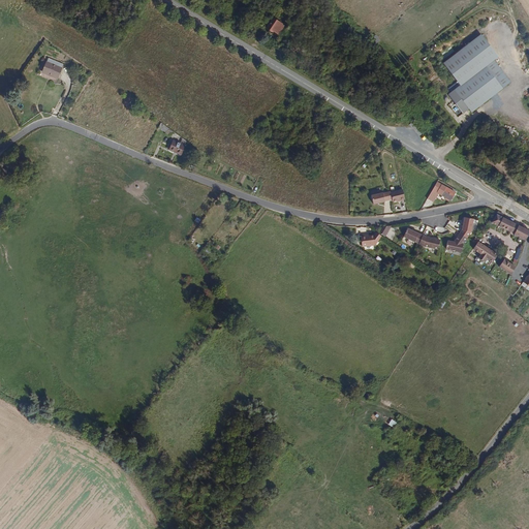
[(275,34),(281,22),(268,14),(260,28),(267,32),(269,30),(275,34)]
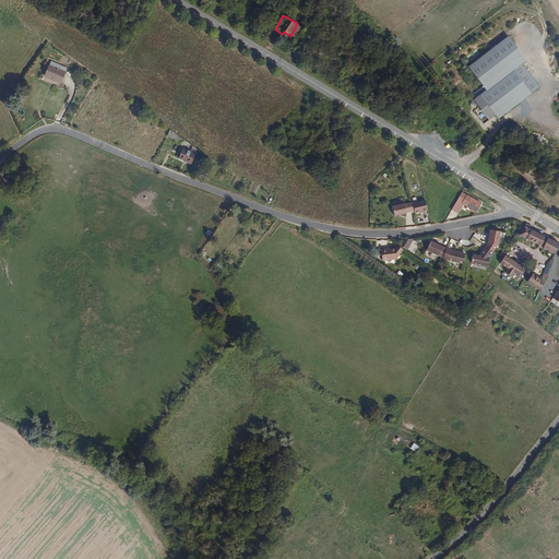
[(527,59),(509,34),(482,55),(477,49),(464,59),(470,64),(467,67),(484,88),(475,94),(477,97),(473,99),(490,120),(497,116),(500,119),(542,86),(523,62),(527,59)]
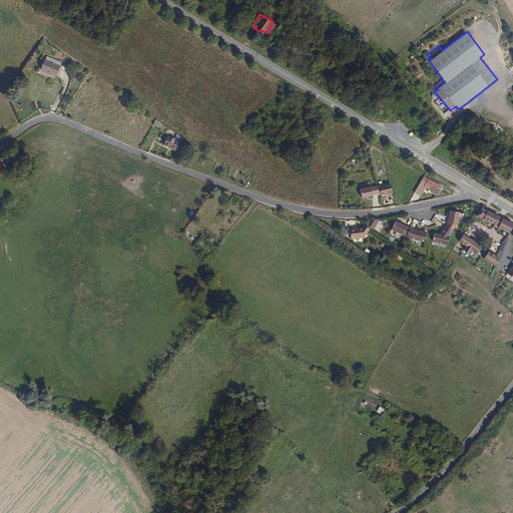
[(61,62),(45,55),(44,58),(60,65),(61,62)]
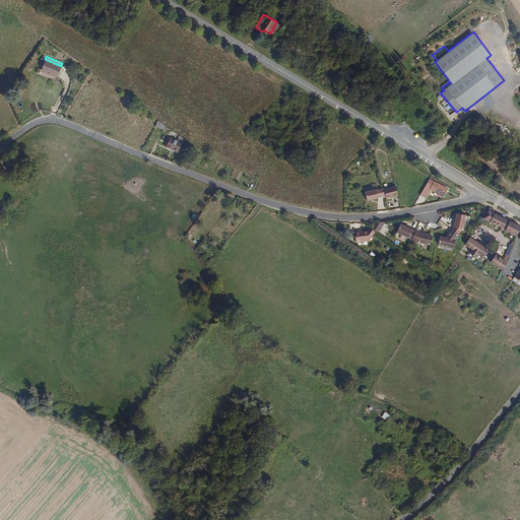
[(56,77),(61,66),(45,59),(41,68),(50,72),(49,74),(56,77)]
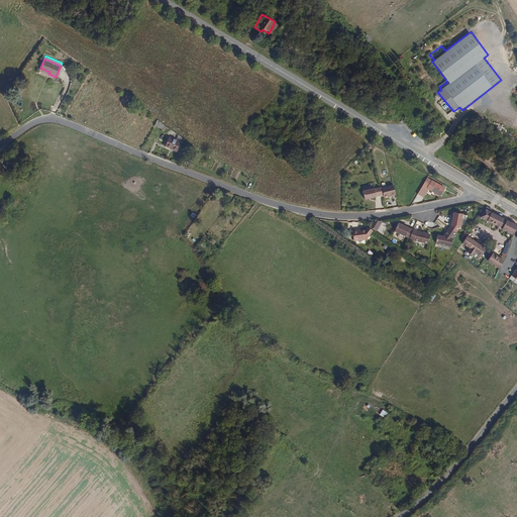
[(158,120),(154,125),(164,130),(167,125),(158,120)]
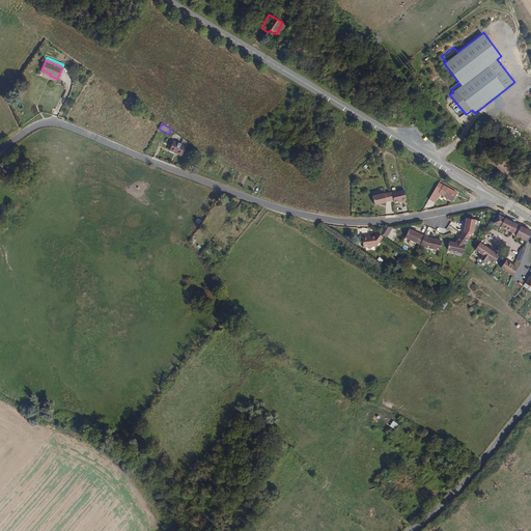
[(182,155),(186,145),(173,140),(169,149),(182,155)]
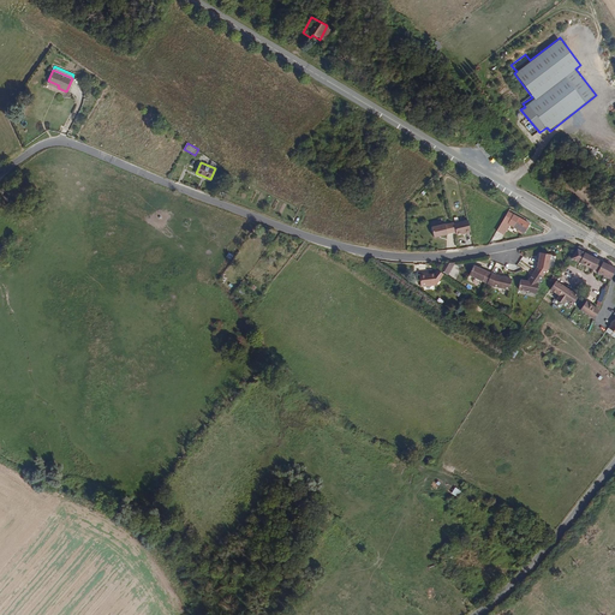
[(586,183),(571,169),(568,173),(567,173),(565,177),(578,189),(581,185),(583,186),(586,183)]
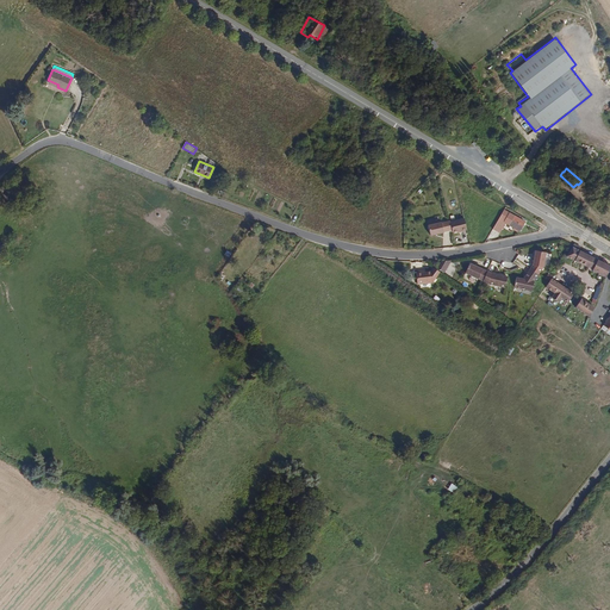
[(11,185),(4,180),(0,186),(0,198),(2,199),(11,185)]
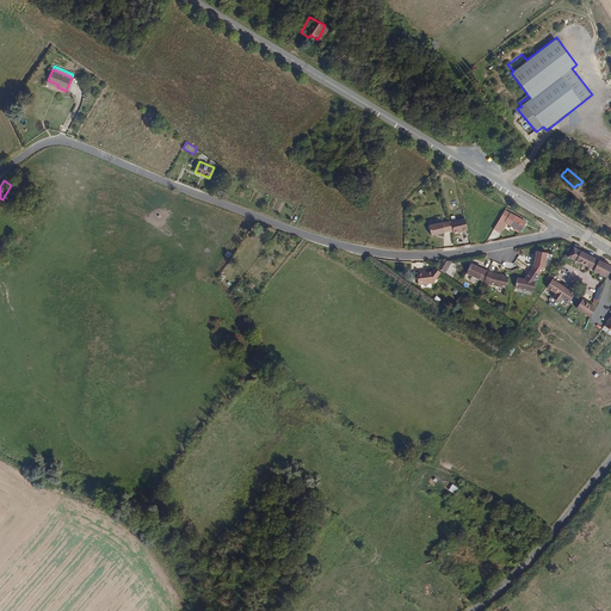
[(529,223),(506,210),(495,229),(501,233),(507,223),(523,233),(529,223)]
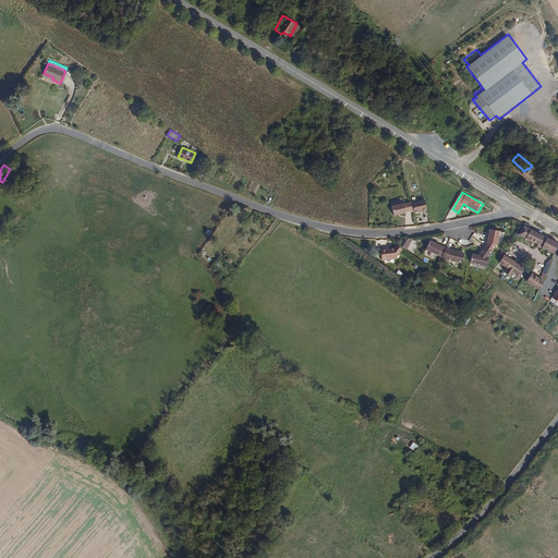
[(426,208),(424,199),(411,203),(413,211),(422,209),(422,211),(426,210),(426,208)]
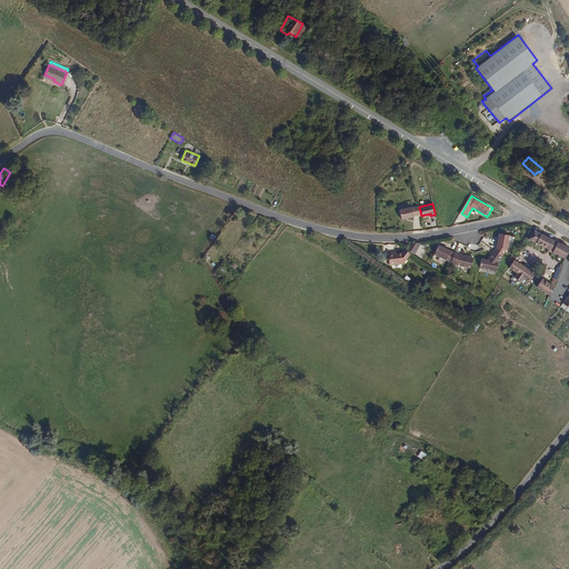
[(413,217),(411,208),(399,210),(401,220),(413,217)]
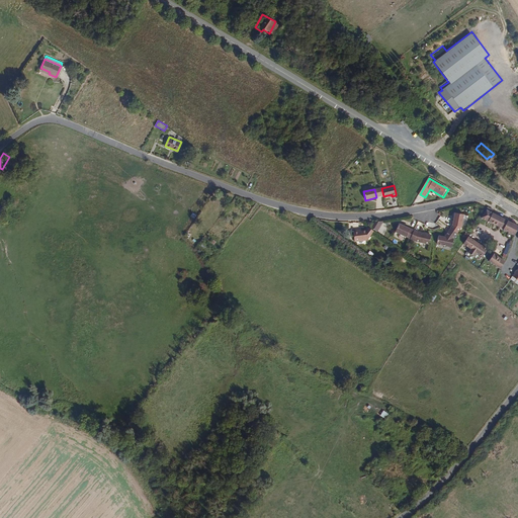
[(500,228),(504,219),(488,210),(483,219),(500,228)]
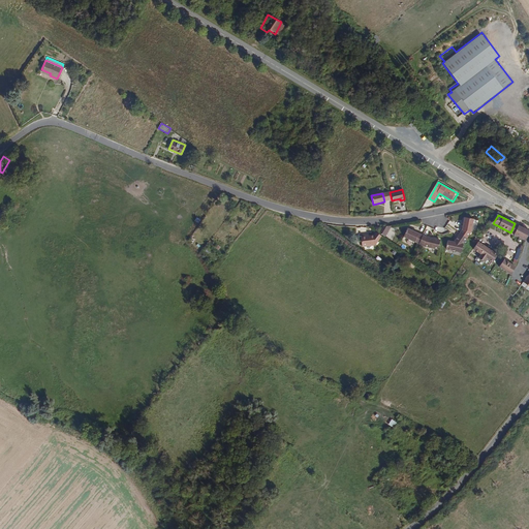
[(472,232),(474,219),(466,218),(464,229),(461,234),(468,239),(472,232)]
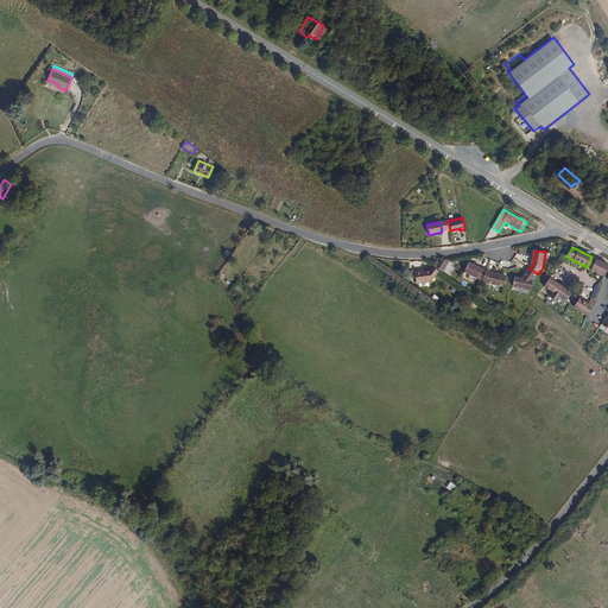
[(593,270),(597,260),(593,258),(588,267),(593,270)]
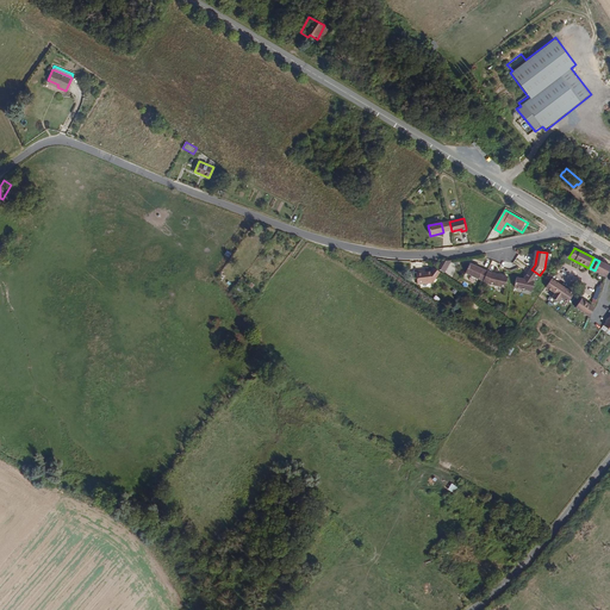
[(446,272),(454,261),(443,262),(440,268),(446,272)]
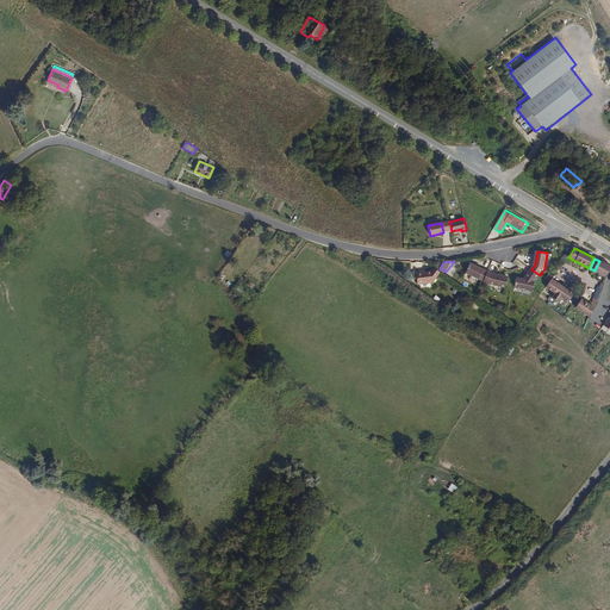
[(607,279),(609,272),(609,266),(599,261),(595,271),(593,272),(607,279)]
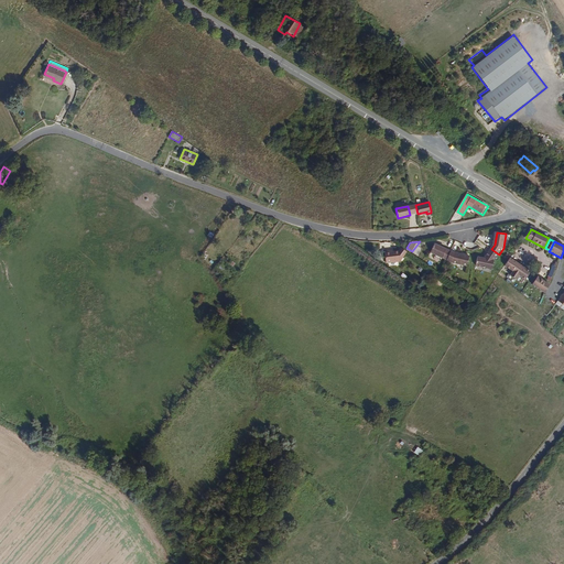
[(440,247),(435,245),(432,252),(448,260),(452,251),(443,248),(440,247)]
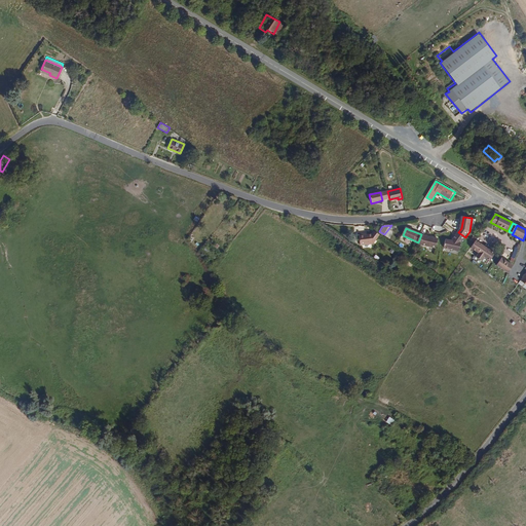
[(374,245),(381,235),(375,231),(373,234),(368,235),(368,234),(360,235),(361,247),(374,245)]
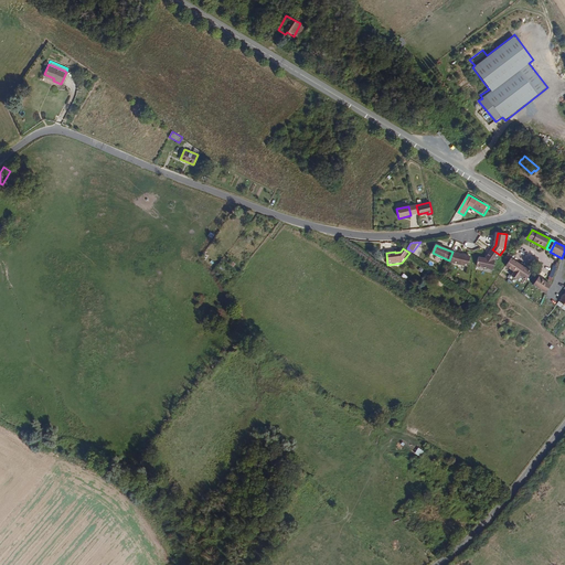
[(496,262),(500,255),(492,249),(486,258),(480,258),(478,267),(490,269),(496,262)]
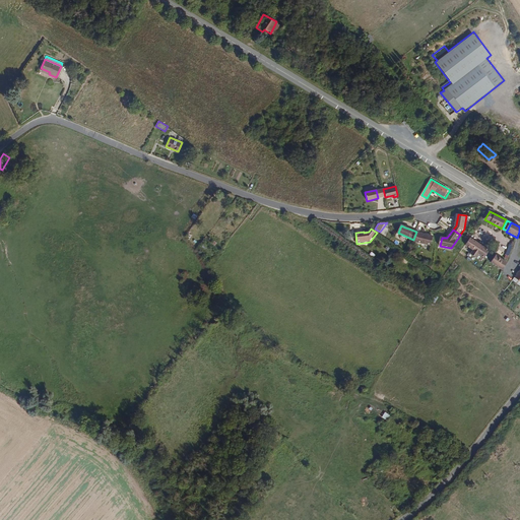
[(432,246),(434,237),(419,234),(416,232),(413,240),(413,241),(417,243),(432,246)]
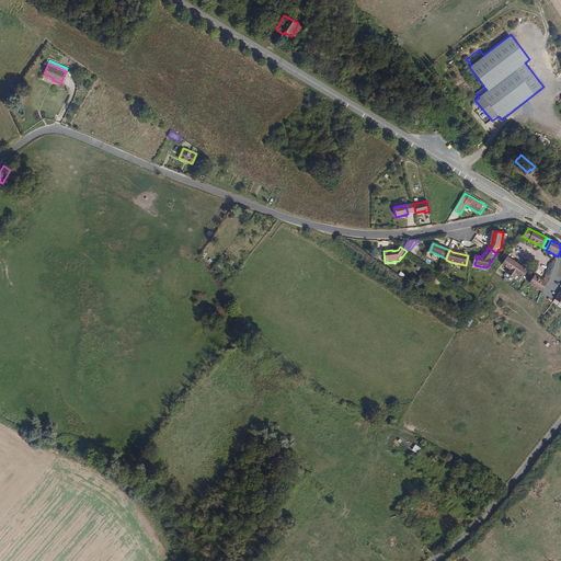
[(524,279),(529,271),(525,268),(524,270),(519,266),(521,265),(508,258),(503,265),(511,271),(508,274),(515,278),(517,274),(524,279)]
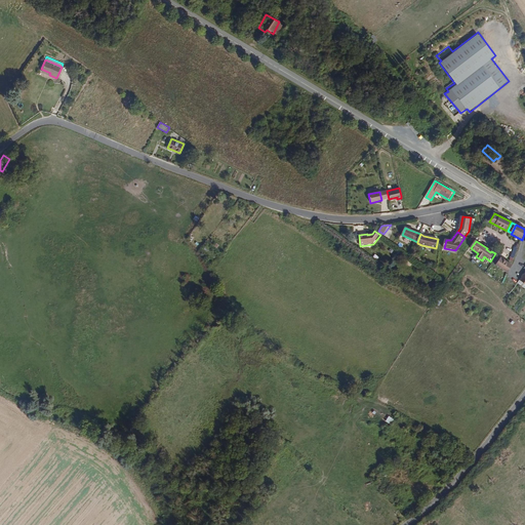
[(510,274),(513,265),(501,257),(496,266),(510,274)]
